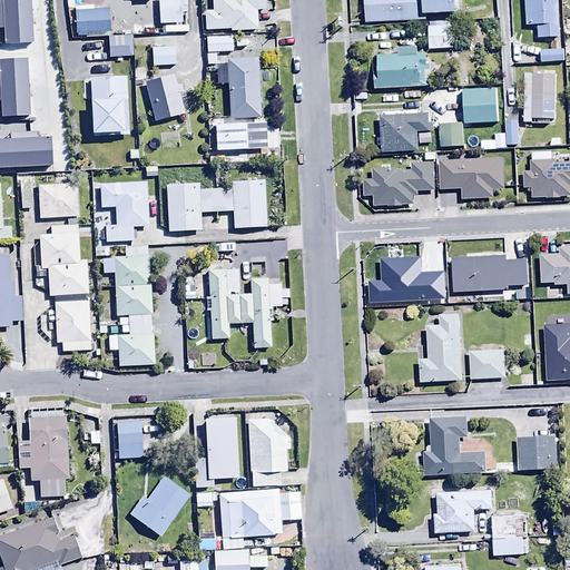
[(5,0),(6,1),(15,1),(15,23),(31,22),(31,11),(41,11),(40,0),(5,0)]
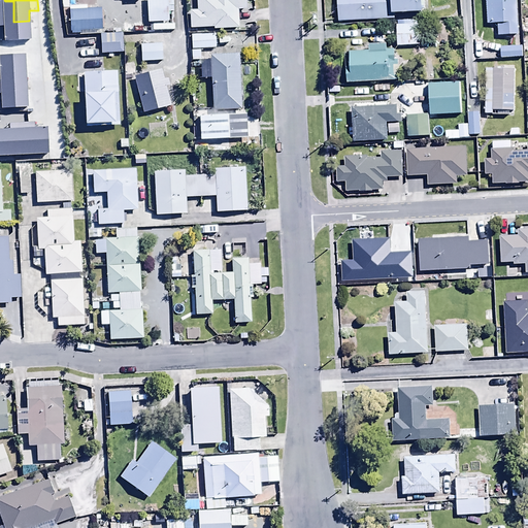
[(145,0),(147,24),(169,23),(168,13),(173,12),(172,0),(145,0)]
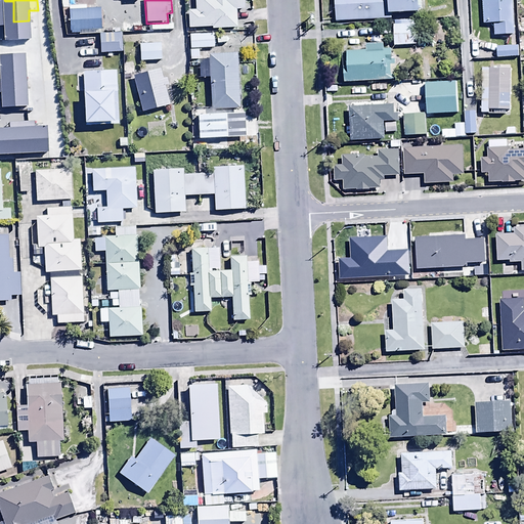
[(244,0),(194,0),(195,10),(188,11),(188,29),(236,29),(236,10),(245,10),(244,0)]
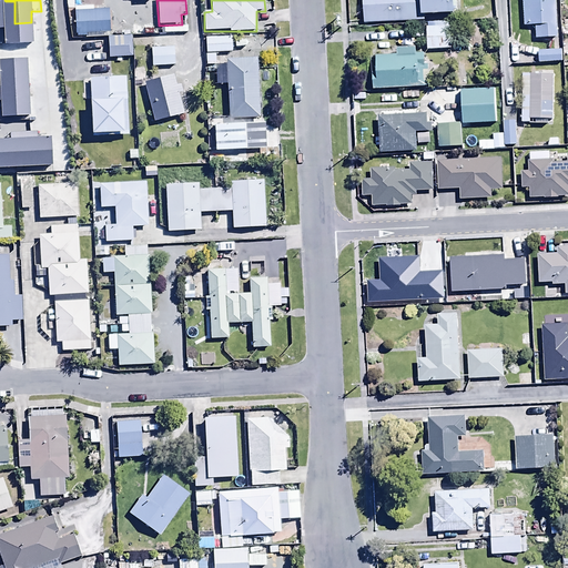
[(362,0),(363,24),(424,21),(424,16),(457,14),(456,0),(362,0)]
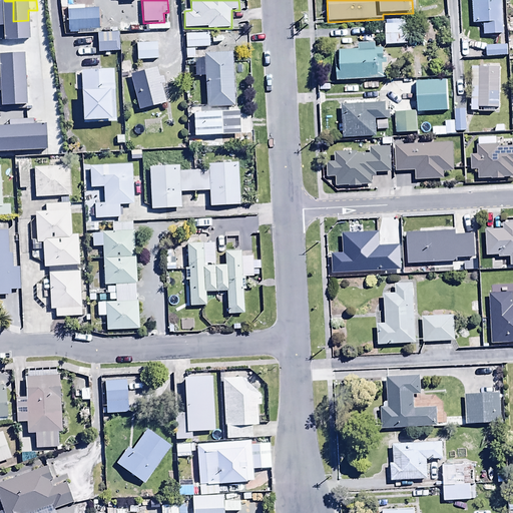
[(502,0),(470,0),(472,24),(483,24),(483,35),(503,35),(502,0)]
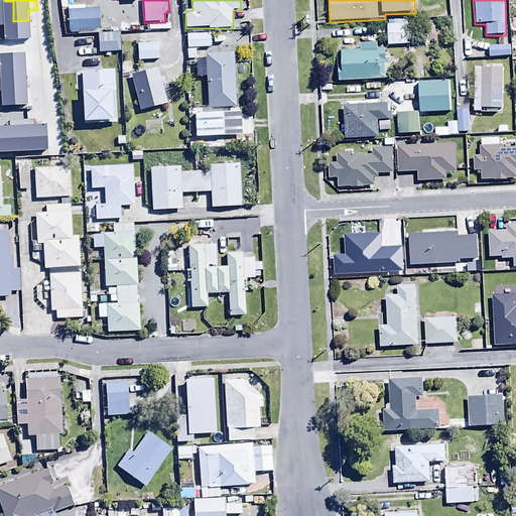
[(78,33),(78,34),(99,33),(100,33),(100,21),(102,21),(102,14),(99,14),(99,9),(85,9),(85,5),(67,6),(69,33),(78,33)]
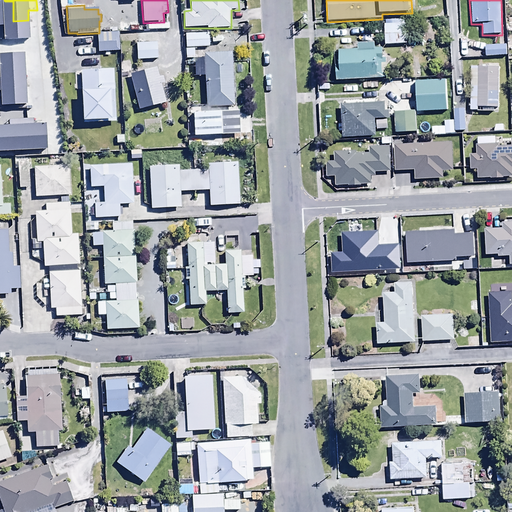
[(384,21),(384,46),(406,45),(405,21),(384,21)]
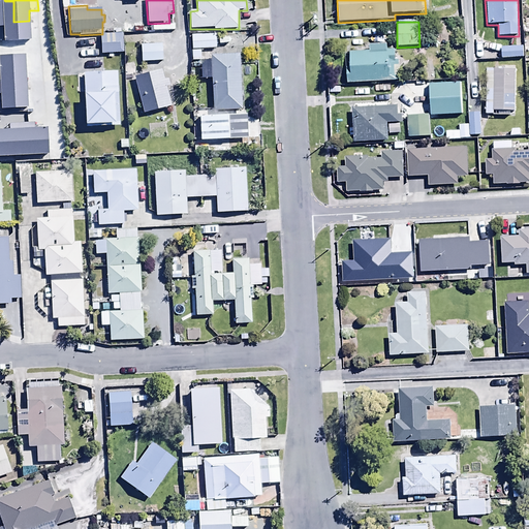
[(123,34),(102,34),(101,34),(101,55),(123,54),(123,34)]
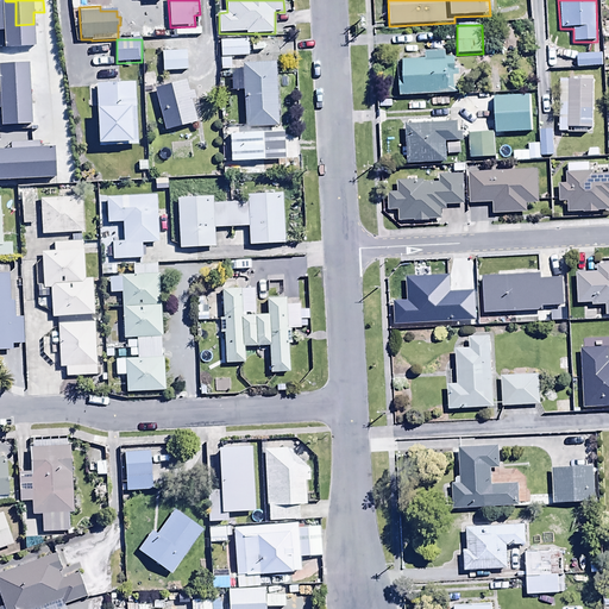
[(248,41),(220,41),(220,70),(231,70),(231,57),(249,56),(248,41)]
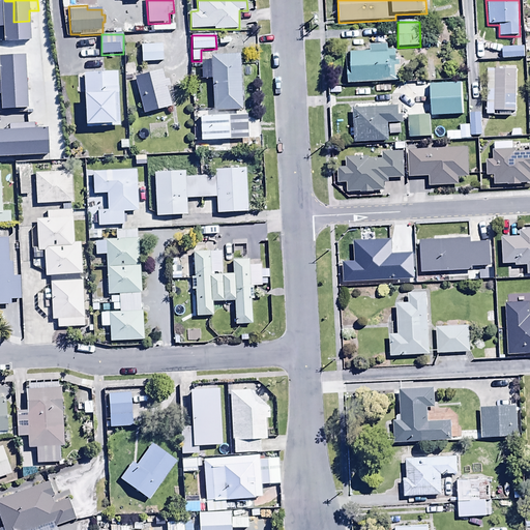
[(347,68),(347,85),(401,82),(400,61),(395,61),(395,51),(388,51),(387,45),(370,46),(370,52),(350,53),(351,67),(347,68)]
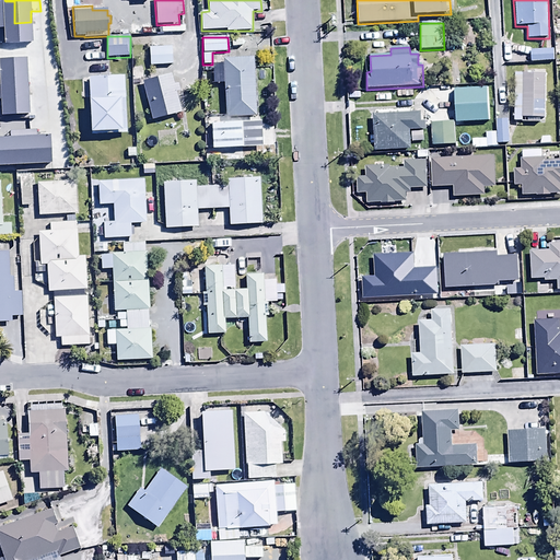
[(171,48),(149,48),(149,66),(171,65),(171,48)]
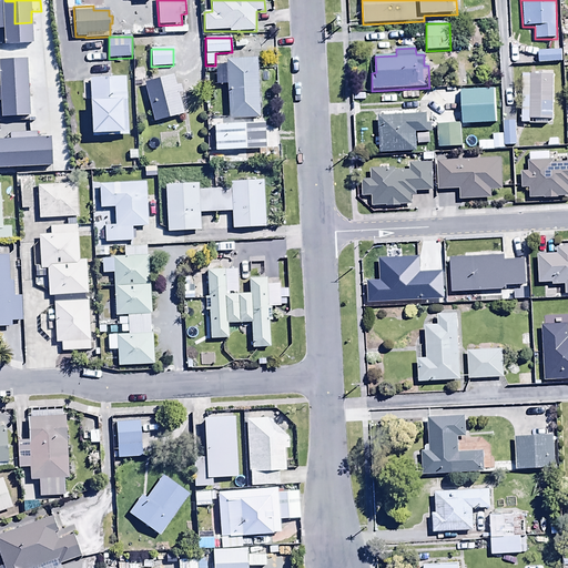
[(538,51),(538,64),(561,63),(561,51),(538,51)]
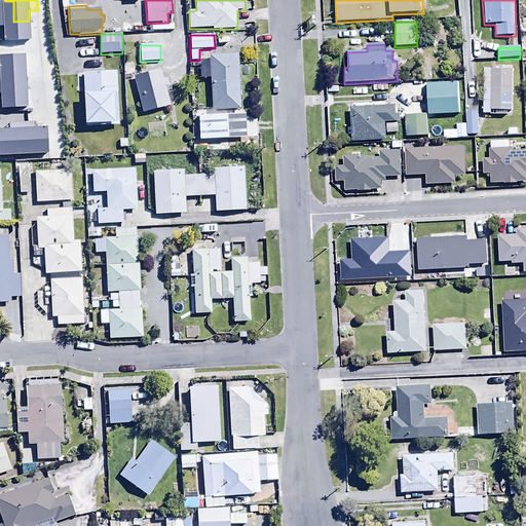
[(237,54),(209,55),(212,111),(240,110),(237,54)]
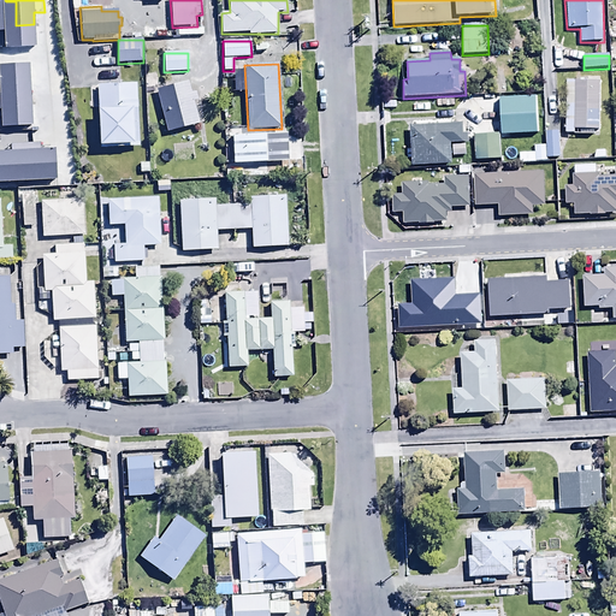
[(189,81),(157,89),(167,132),(201,124),(189,81)]
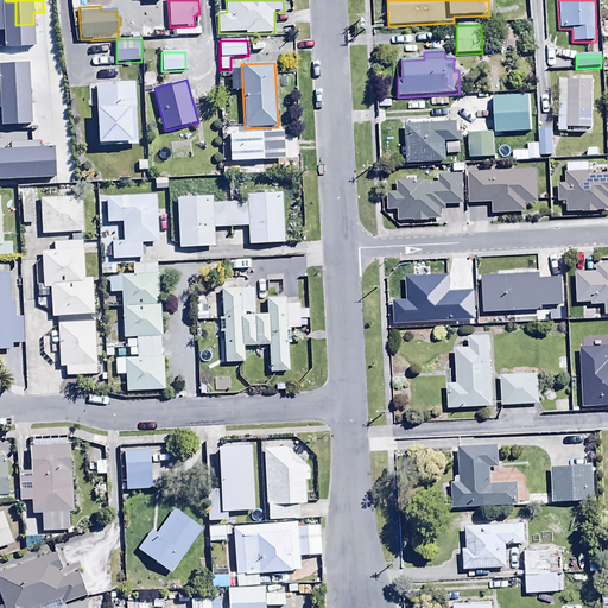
[(590,130),(591,81),(558,80),(557,132),(568,133),(568,130),(590,130)]
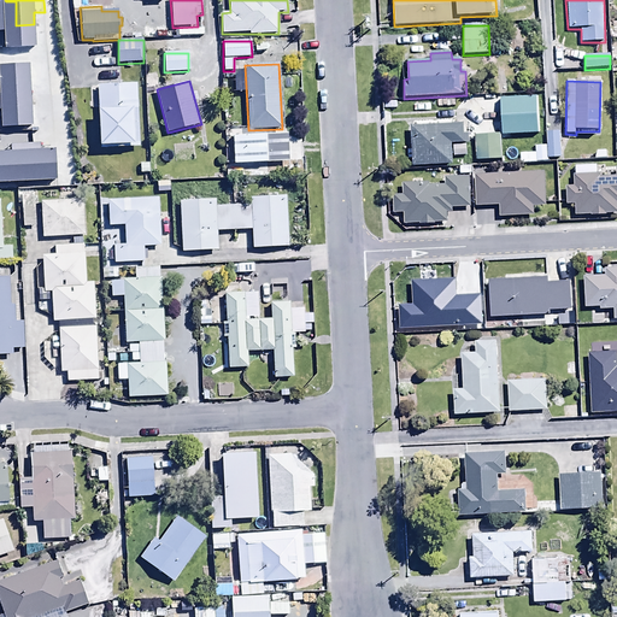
[(136,83),(98,84),(100,150),(140,148),(136,83)]
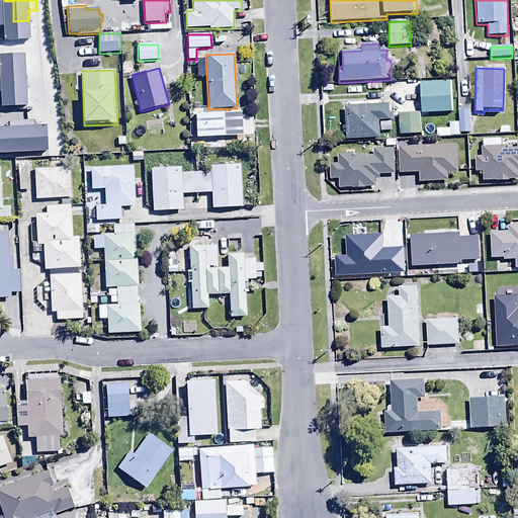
[(420,83),(421,114),(451,113),(450,82),(420,83)]
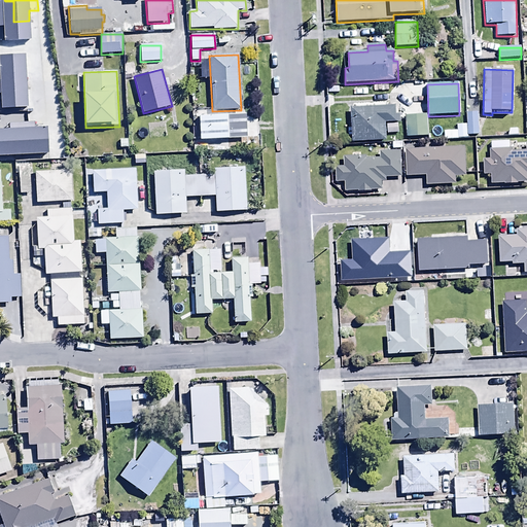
[(352,108),(352,143),(382,143),(382,140),(386,140),(386,123),(399,123),(399,115),(395,115),(395,108),(352,108)]
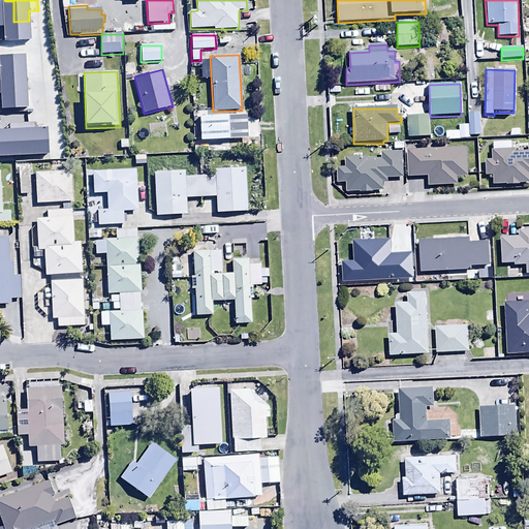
[(479,114),(468,114),(469,136),(480,136),(479,114)]
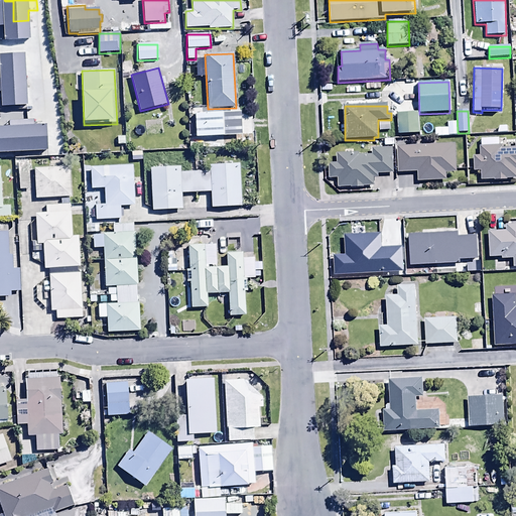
[(396,113),(397,135),(418,135),(418,112),(396,113)]
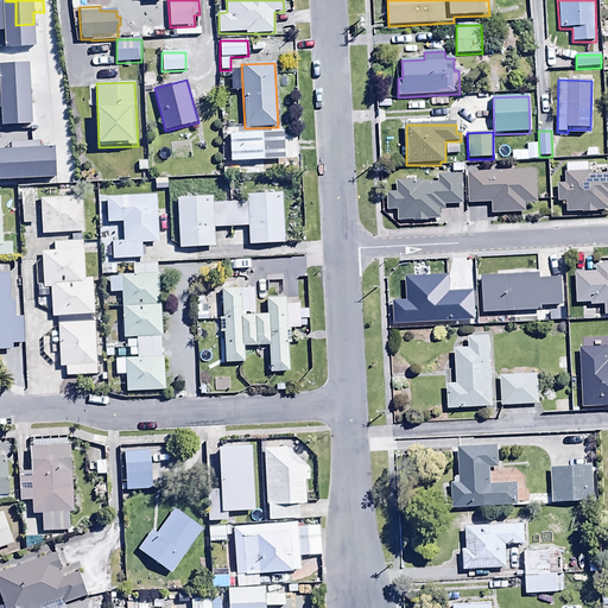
[(515,139),(499,139),(500,159),(508,159),(508,151),(515,151),(515,139)]
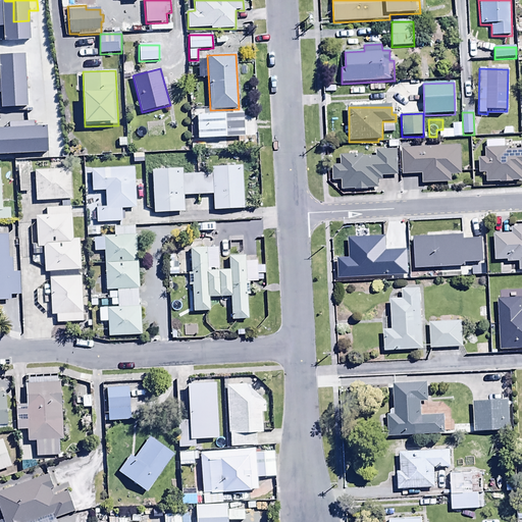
[(485,174),(485,184),(514,184),(514,181),(521,180),(521,143),(521,150),(508,150),(508,147),(501,147),(501,141),(490,141),(490,149),(485,149),(485,158),(478,158),(478,174),(485,174)]
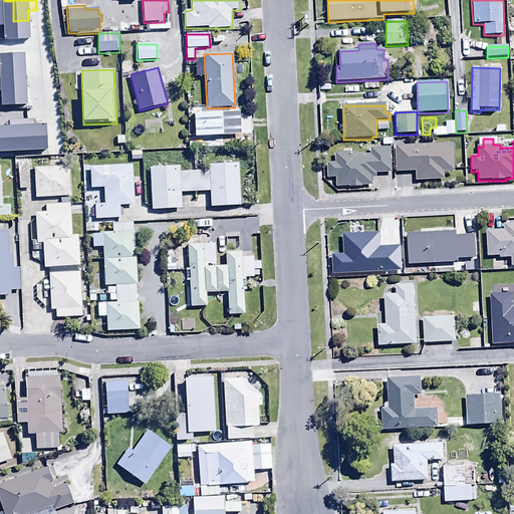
[(453,144),(396,146),(397,173),(415,172),(415,182),(445,181),(444,174),(454,173),(453,144)]
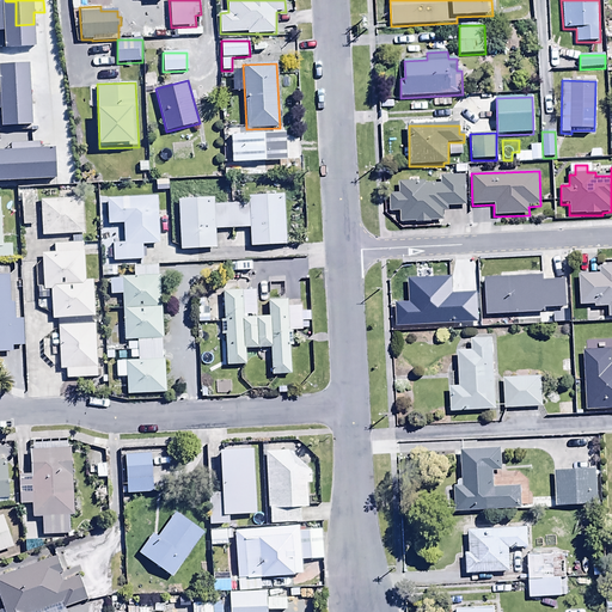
[(399,213),(399,224),(439,222),(439,220),(444,220),(442,210),(448,210),(448,206),(465,206),(465,176),(441,177),(441,184),(416,184),(416,182),(398,183),(398,194),(389,194),(390,213),(399,213)]
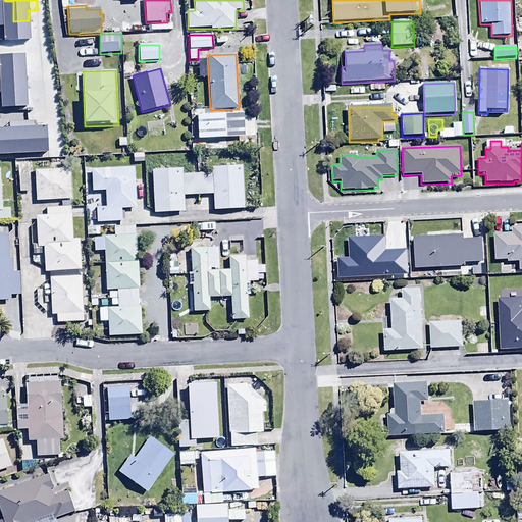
[(17,165),(19,193),(31,192),(29,164),(17,165)]
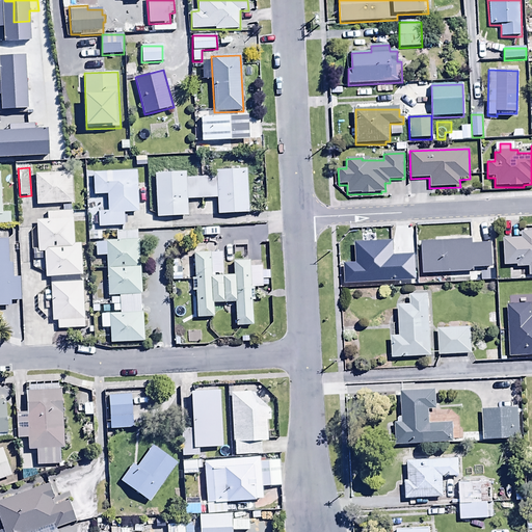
[(187,173),(155,174),(156,217),(187,216),(187,200),(217,200),(217,214),(248,213),(247,169),(215,170),(215,177),(187,178),(187,173)]
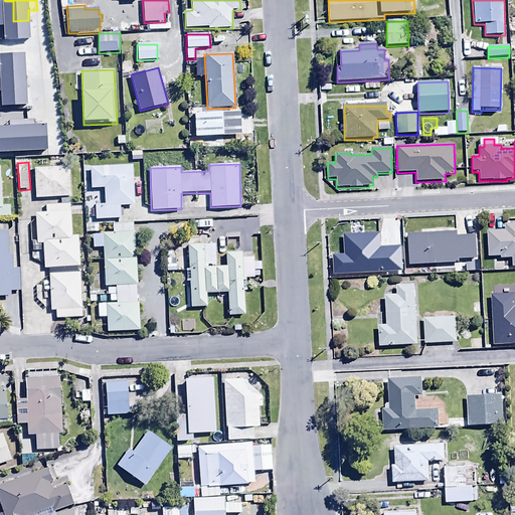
[(121,219),(120,206),(134,206),(133,165),(90,167),(91,189),(104,188),(104,205),(95,205),(96,220),(121,219)]
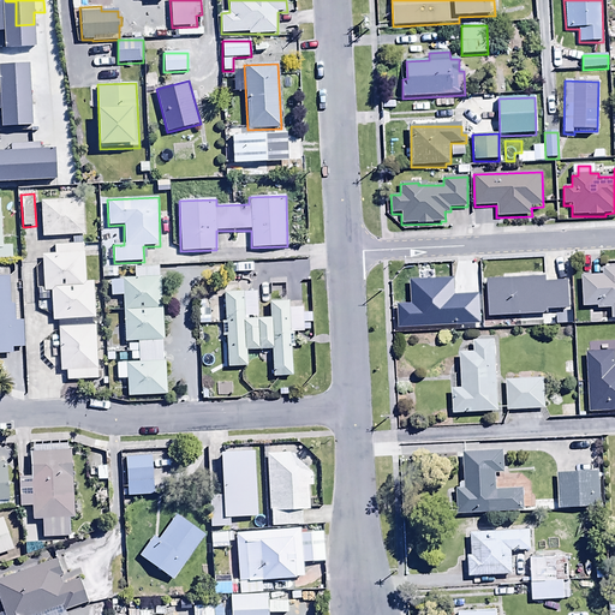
[(1,199),(0,198),(0,258),(13,258),(12,245),(3,246),(1,199)]
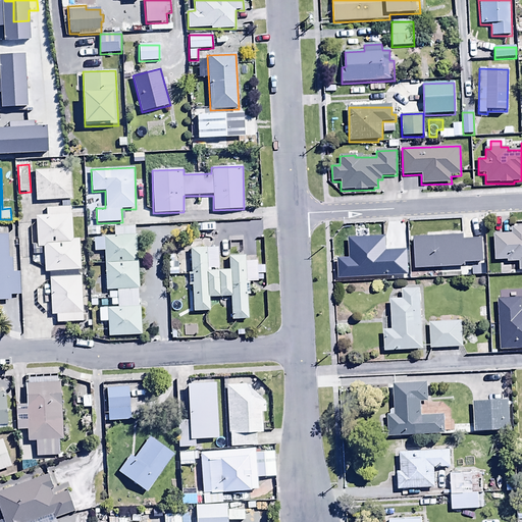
[(35,170),(36,201),(71,200),(70,169),(35,170)]
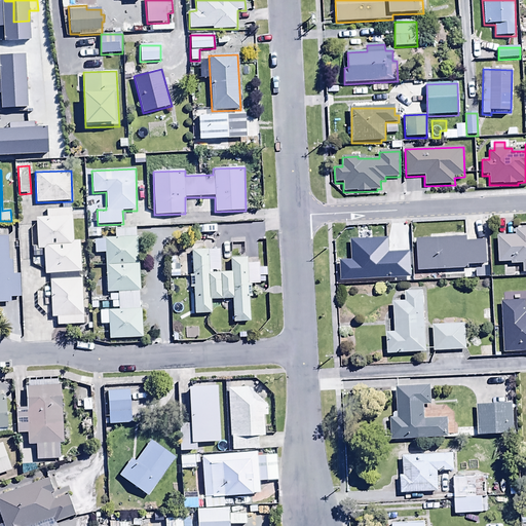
[(44,249),(45,274),(81,272),(80,240),(74,240),(72,209),(46,210),(46,217),(36,217),(37,249),(44,249)]
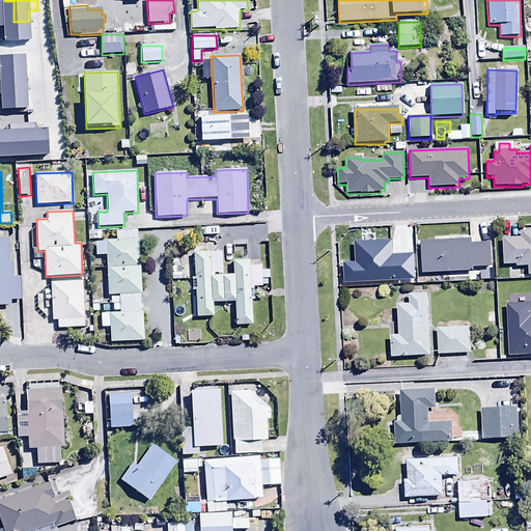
[(107,269),(141,268),(140,239),(137,239),(137,227),(121,227),(121,230),(116,230),(116,241),(95,242),(95,255),(106,255),(107,269)]
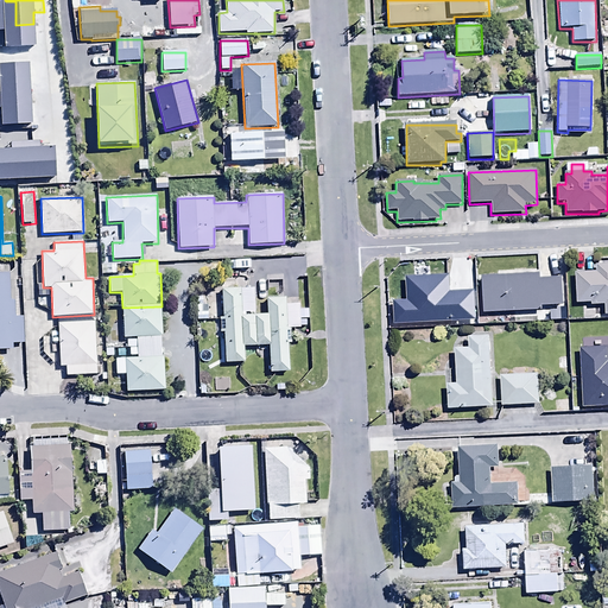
[(603,306),(605,316),(607,315),(607,261),(596,263),(596,272),(575,273),(576,304),(590,304),(590,306),(603,306)]
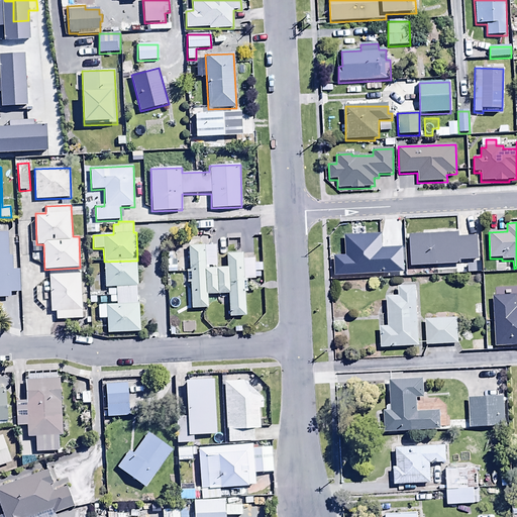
[(0,297),(10,297),(10,293),(20,292),(19,270),(12,270),(12,255),(8,256),(8,232),(0,232),(0,297)]
